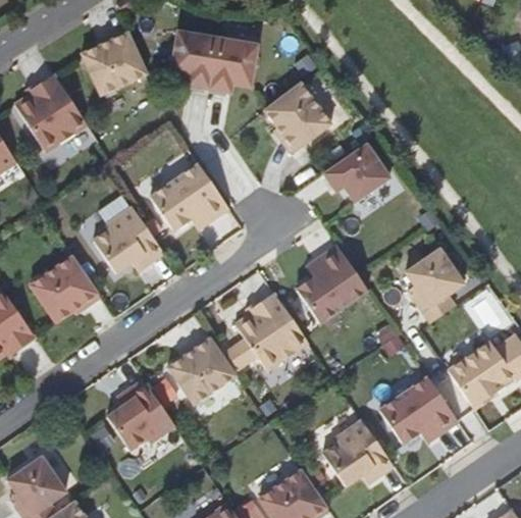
[(125,0),(119,3),(121,9),(139,0),(125,0)]
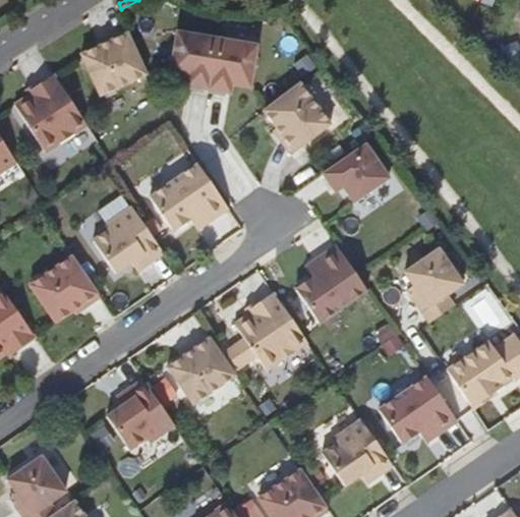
[(138,0),(121,9),(123,13),(140,5),(138,0)]
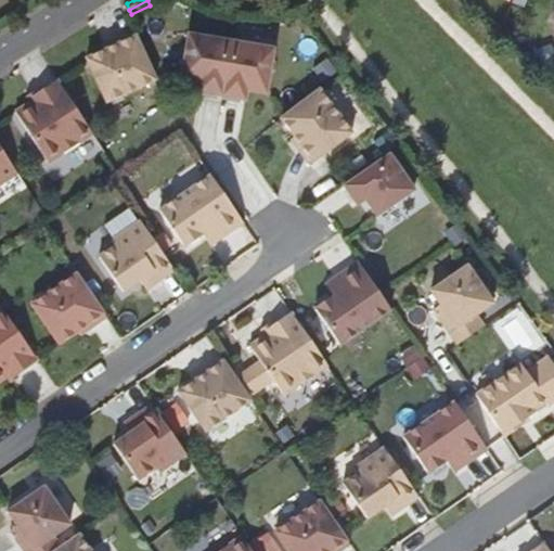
[(107,101),(157,78),(134,29),(119,37),(121,41),(108,47),(87,56),(107,101)]
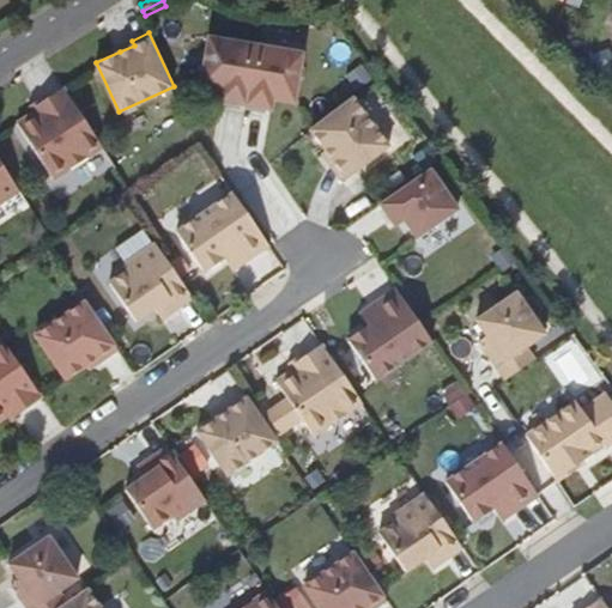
[(303,50),(208,35),(200,85),(222,89),(230,90),(228,101),(264,107),(265,96),(295,101),(303,50)]
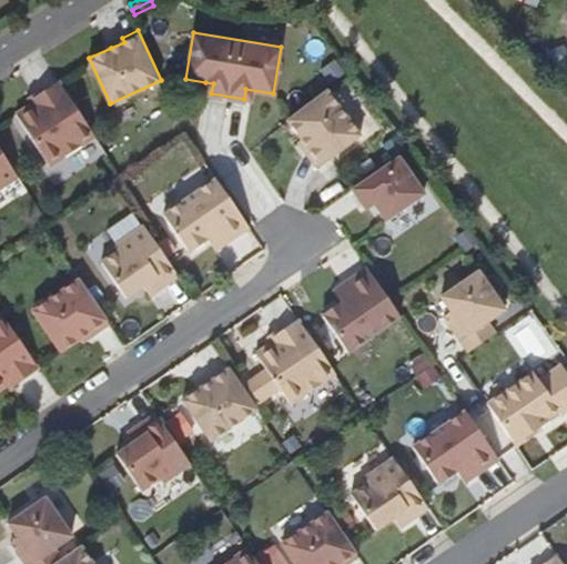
[(124,42),(122,38),(109,43),(111,48),(124,42)]
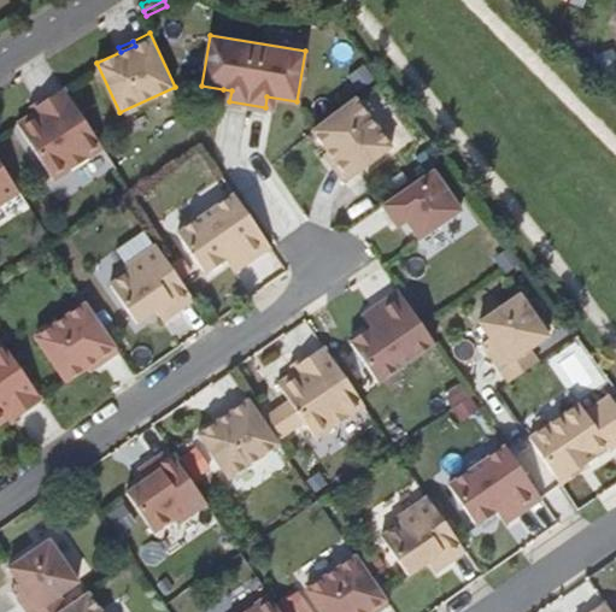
[(54,180),(104,147),(65,87),(41,103),(40,104),(46,112),(40,116),(36,111),(35,111),(18,123),(54,180)]
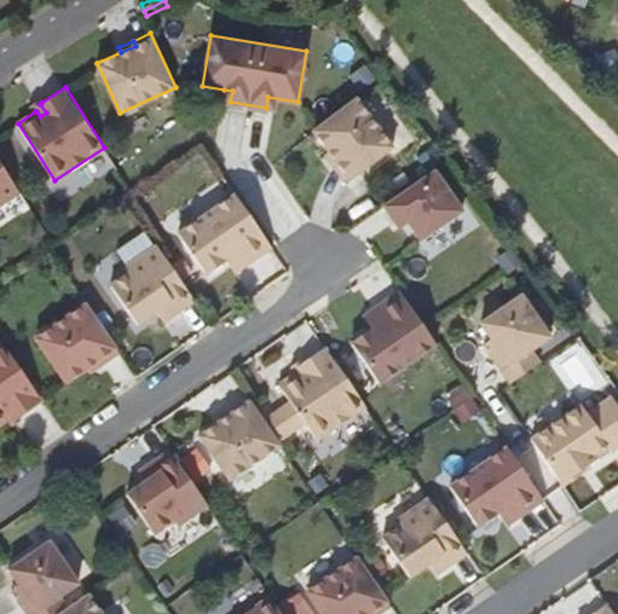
[(362,93),(318,126),(334,146),(344,158),(340,162),(351,177),(398,142),(362,93)]
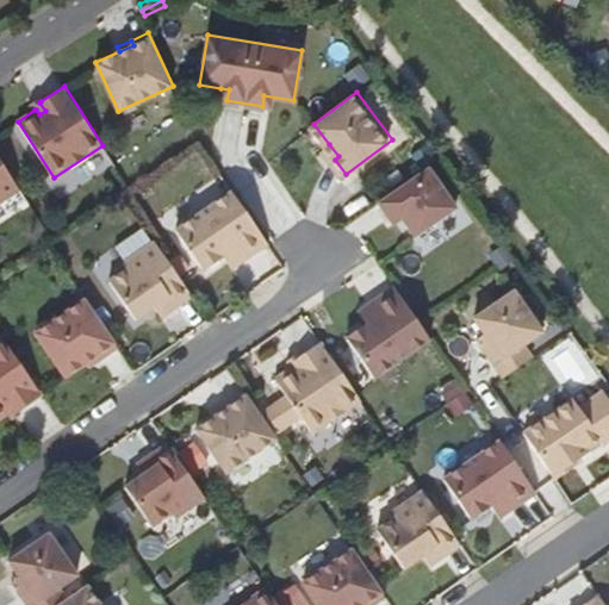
[(38,98),(31,104),(35,110),(36,110),(39,114),(45,111),(39,103),(41,101),(38,98)]
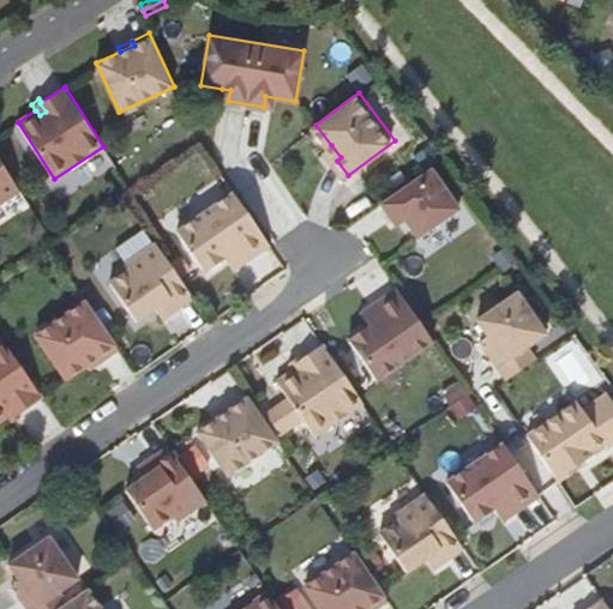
[(341,157),(331,145),(328,148),(337,161),(341,157)]
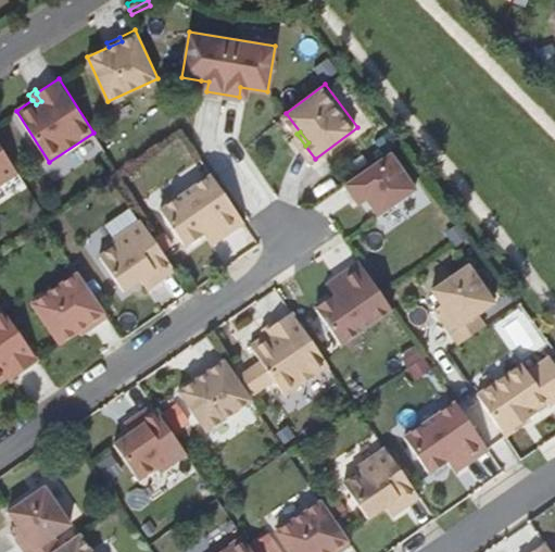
[(0,183),(19,172),(0,143),(0,183)]
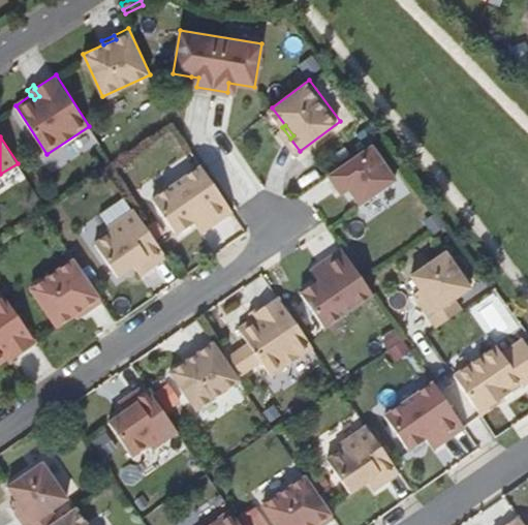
[(348,188),(360,204),(396,179),(372,145),(328,175),(337,187),(345,182),(348,188)]
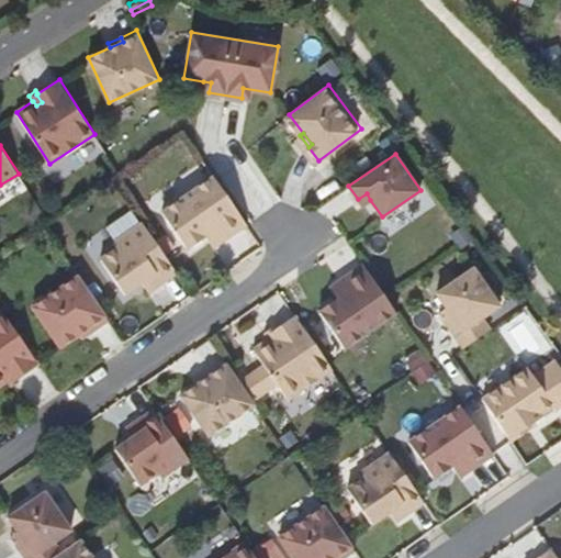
[(246,223),(208,166),(156,202),(187,247),(204,235),(215,227),(223,238),(246,223)]
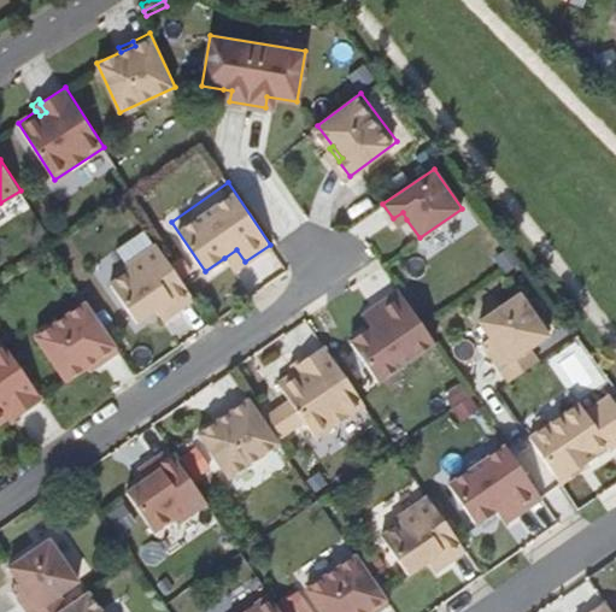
[(403,212),(393,218),(398,225),(406,219),(403,212)]
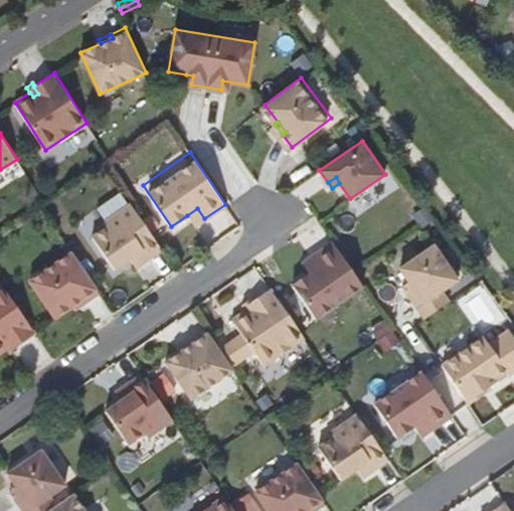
[(162,248),(130,203),(105,220),(108,224),(92,236),(115,270),(127,261),(142,249),(148,259),(162,248)]
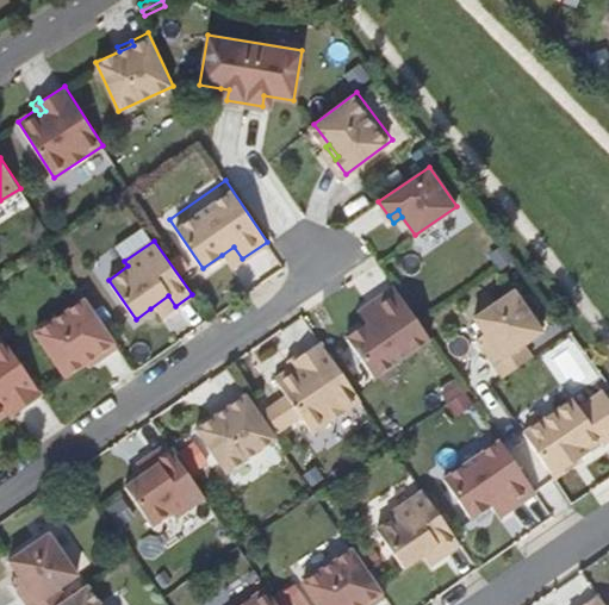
[(234,247),(222,255),(230,267),(242,259),(234,247)]
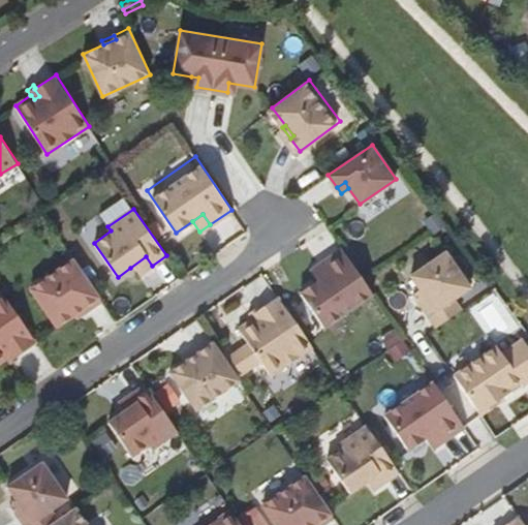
[(325,328),(373,294),(365,280),(342,248),(320,264),(328,273),(317,280),(301,292),(325,328)]
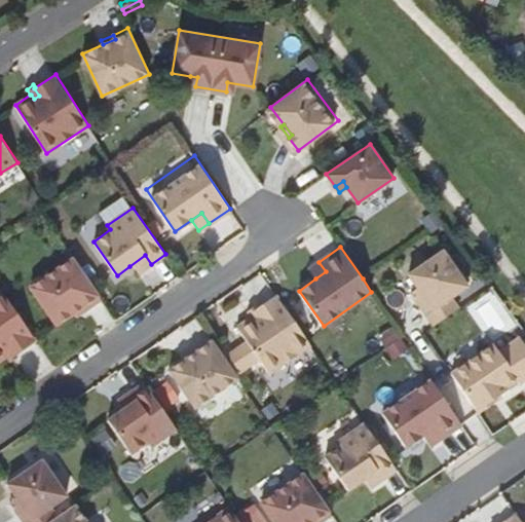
[(419,302),(435,324),(460,306),(453,296),(470,285),(444,249),(409,272),(426,297),(419,302)]
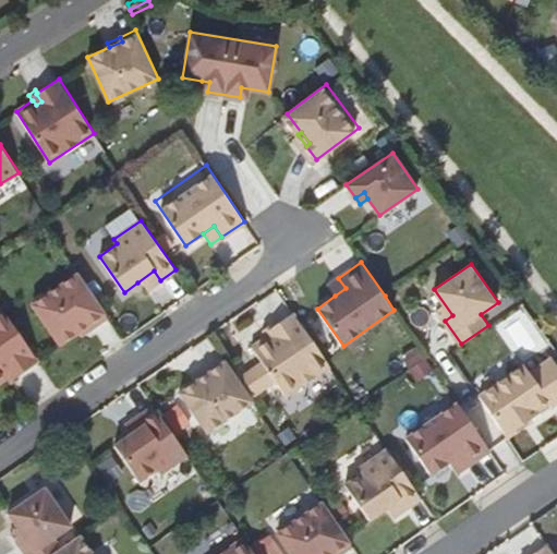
[(154,271),(137,282),(144,291),(160,280),(154,271)]
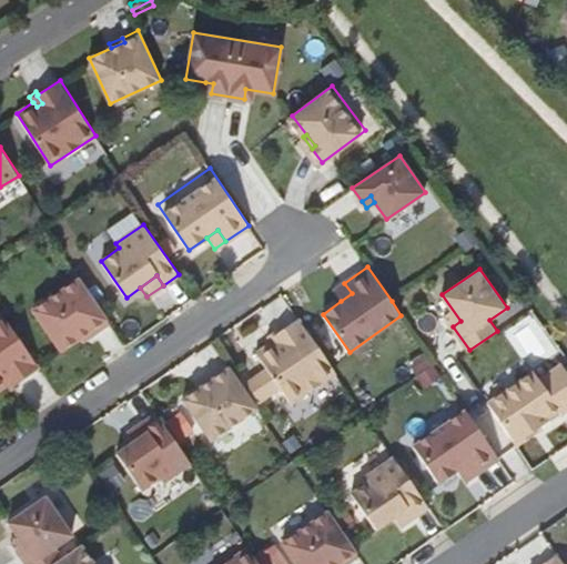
[(109,322),(78,278),(32,310),(60,350),(80,336),(92,329),(94,332),(109,322)]
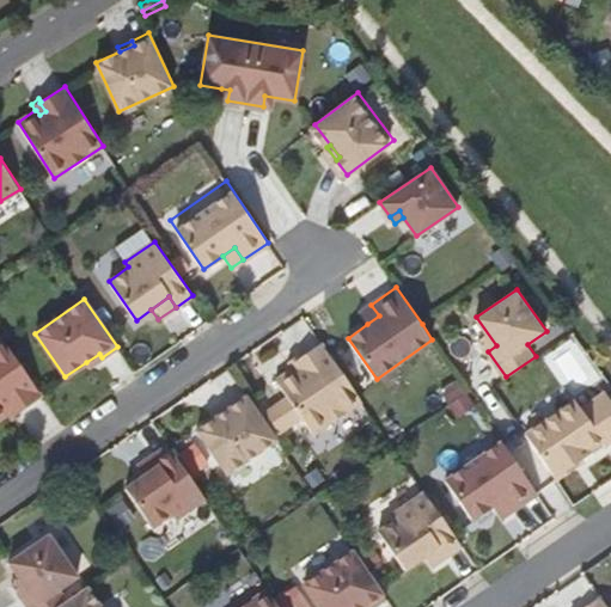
[(371,305),(359,312),(367,324),(379,316),(371,305)]
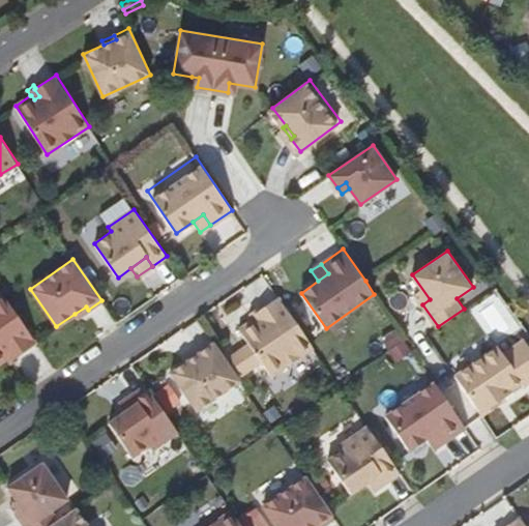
[(36,342),(1,291),(0,291),(0,361),(7,357),(8,356),(5,352),(10,349),(17,355),(36,342)]
